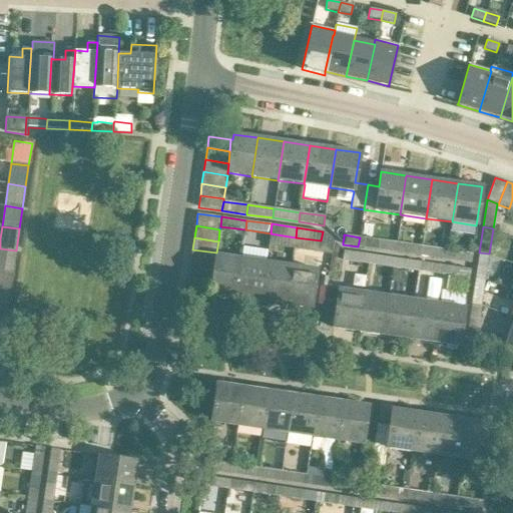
[(360,237),(358,246),(395,251),(396,242),(378,239),(360,237)]
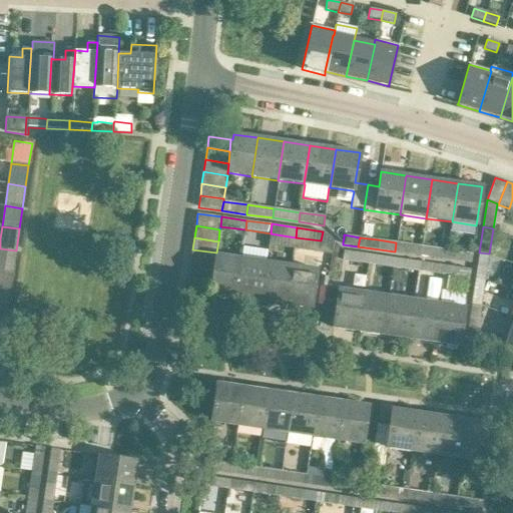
[(420,255),(422,246),(396,242),(395,251),(420,255)]
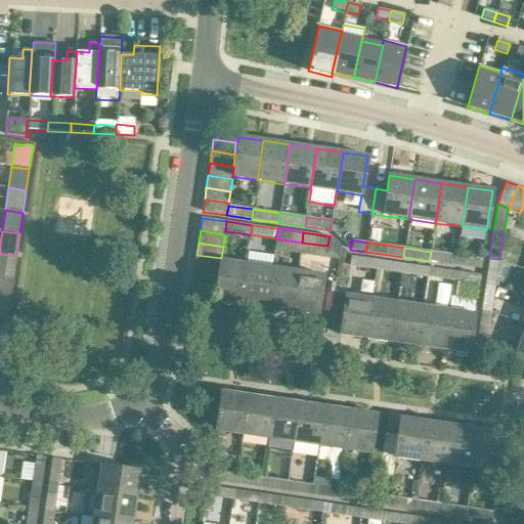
[(457,256),(431,252),(429,261),(455,265),(457,256)]
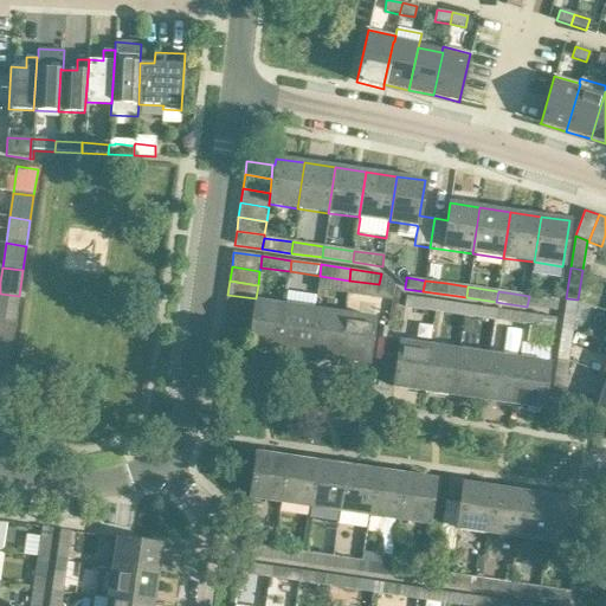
[(0,318),(15,321),(19,296),(0,294),(0,318)]
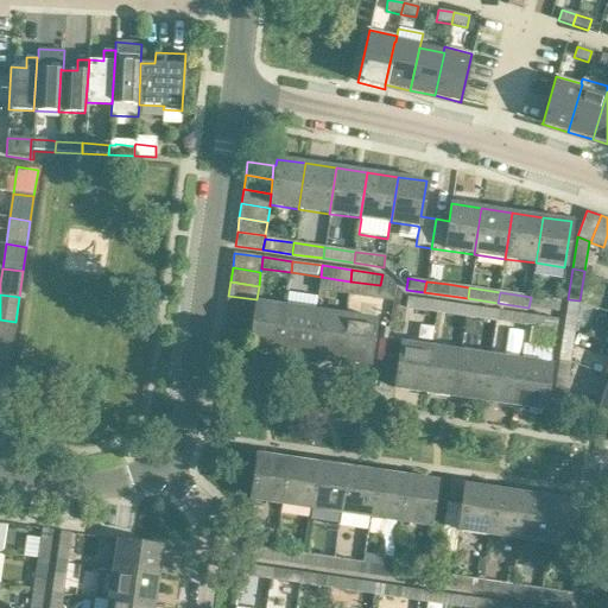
[(228,296),(226,310),(254,314),(255,302),(257,299),(228,296)]
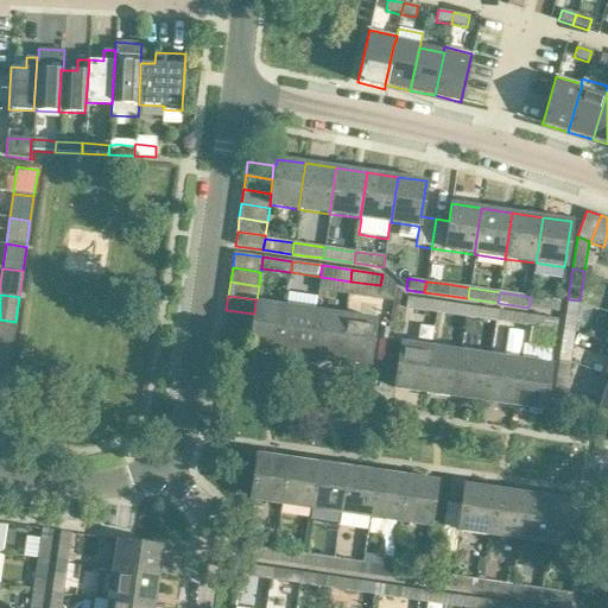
[(403,308),(417,310),(436,312),(438,302),(405,297),(404,302),(403,308)]
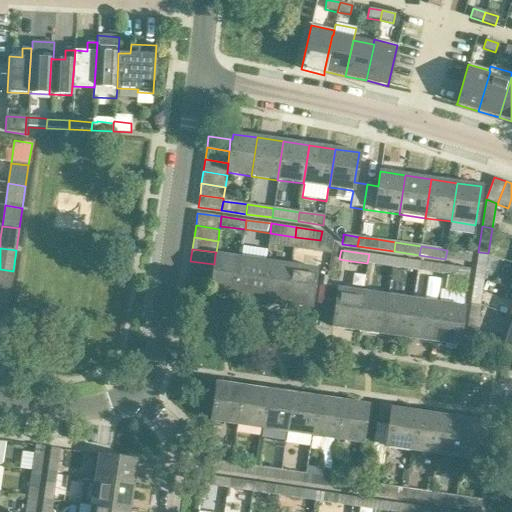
[(470,263),(471,254),(447,250),(445,259),(470,263)]
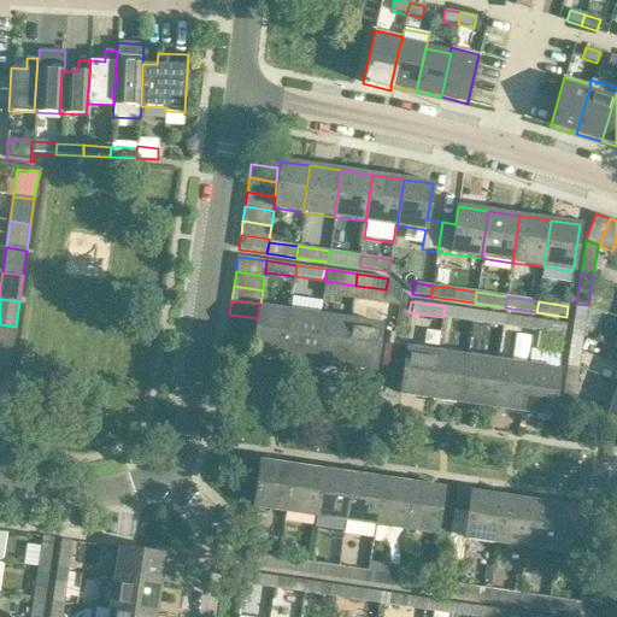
[(576,304),(571,334),(583,335),(588,305),(576,304)]
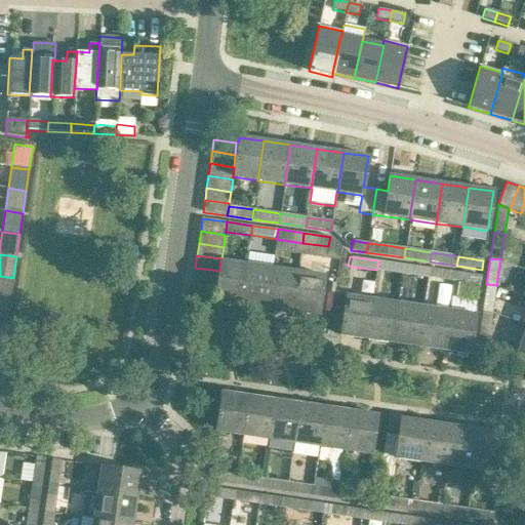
[(215,300),(241,304),(247,265),(220,260),(219,271),(217,283),(216,294),(215,300)]
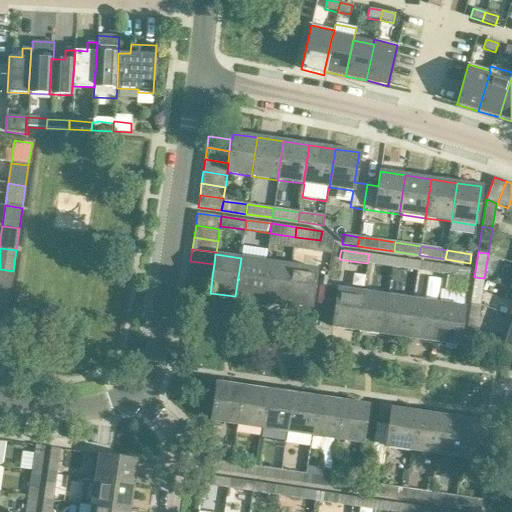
[(369,254),(367,263),(392,267),(394,258),(369,254)]
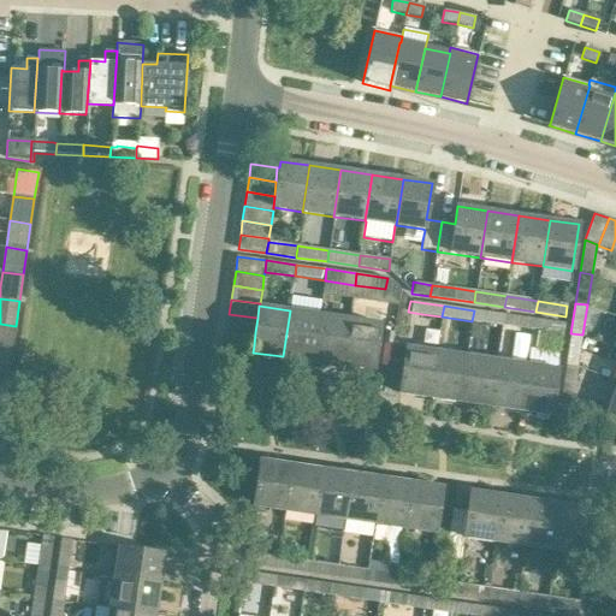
[(313,361),(320,315),(290,311),(283,356),(313,361)]
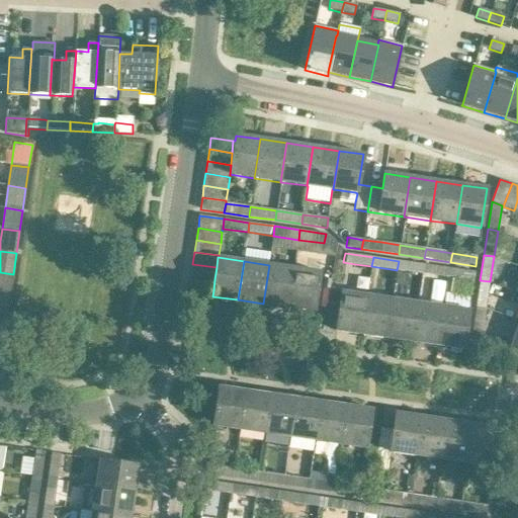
[(399,261),(397,270),(422,274),(423,264),(399,261)]
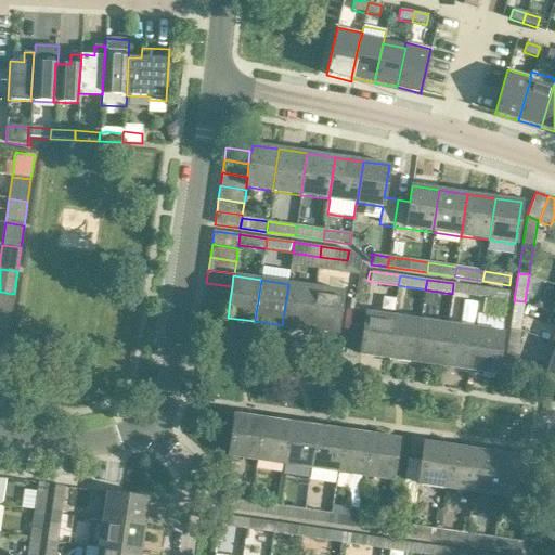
[(206,283),(204,295),(230,299),(232,286),(206,283)]
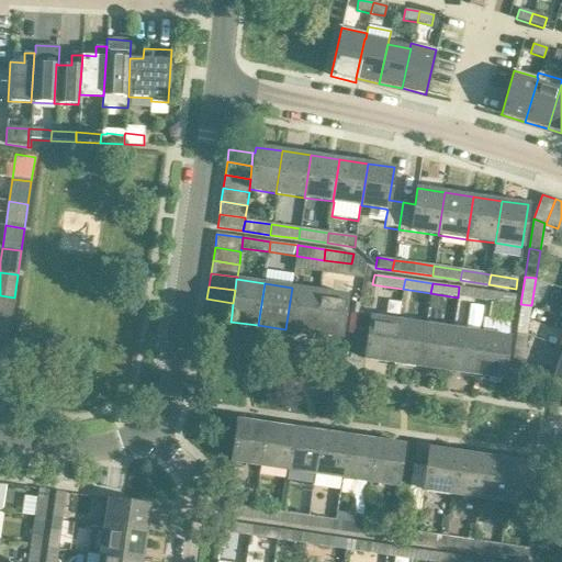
[(459,287),(458,298),(485,301),(486,291),(459,287)]
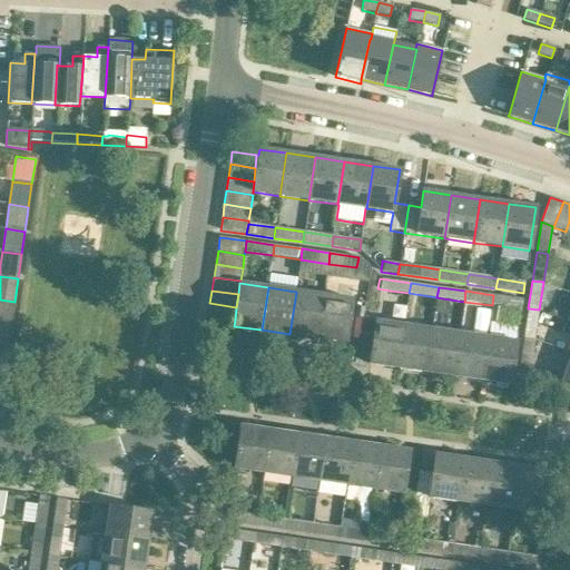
[(290,334),(317,338),(324,295),(296,292),(290,334)]
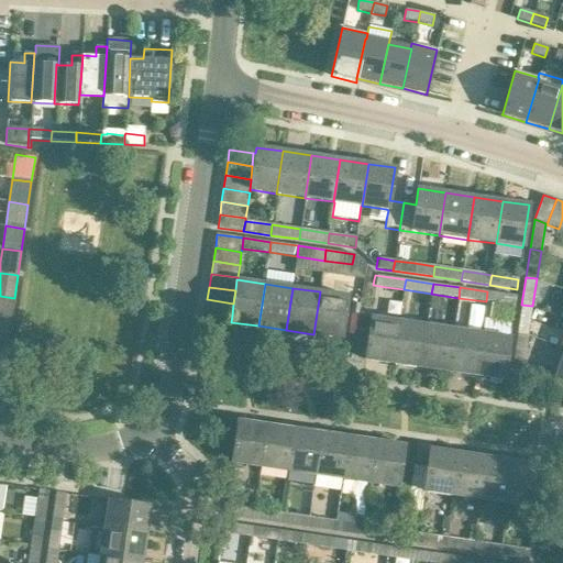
[(313,334),(342,338),(348,296),(320,291),(313,334)]
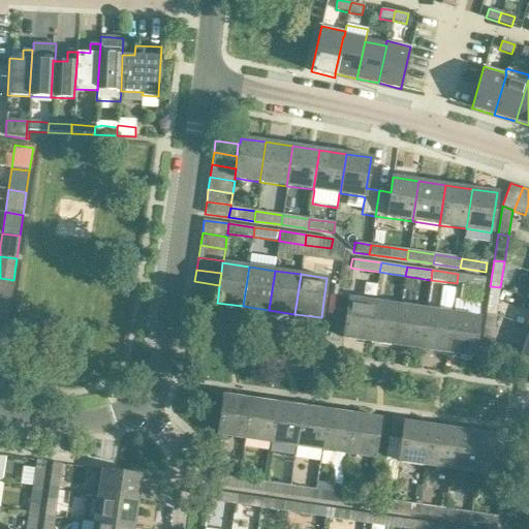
[(458,274),(457,283),(484,287),(485,278),(458,274)]
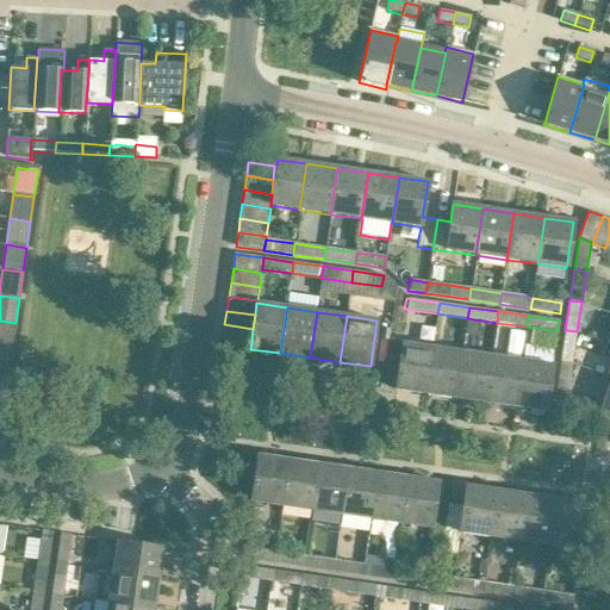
[(0,346),(12,348),(16,323),(0,321),(0,346)]
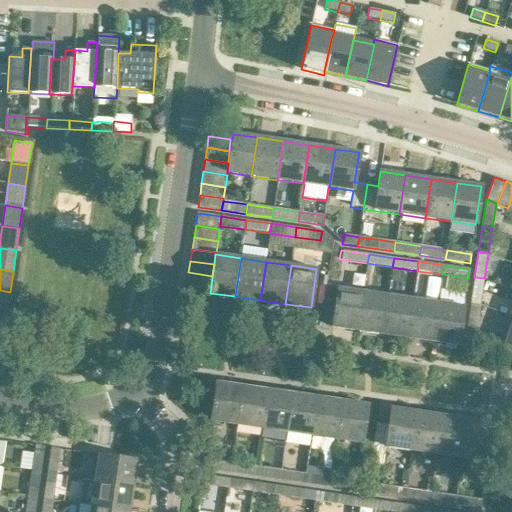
[(212,276),(188,272),(187,284),(211,287),(212,276)]
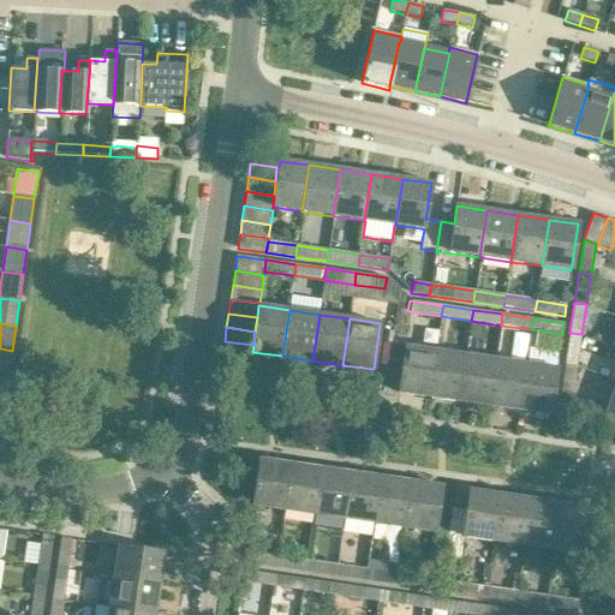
[(569,333),(565,363),(577,365),(581,334),(569,333)]
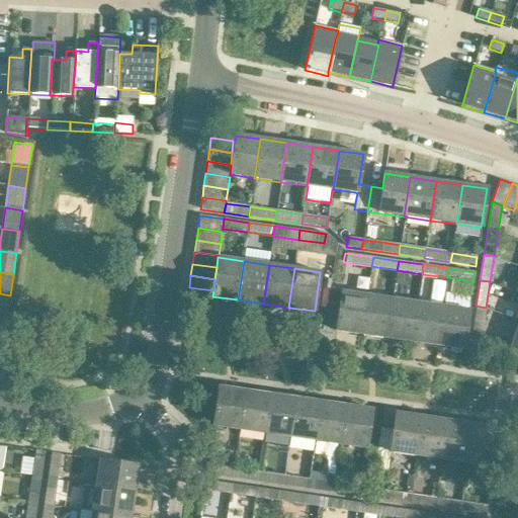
[(341,292),(336,331),(355,334),(361,335),(367,296),(341,292)]
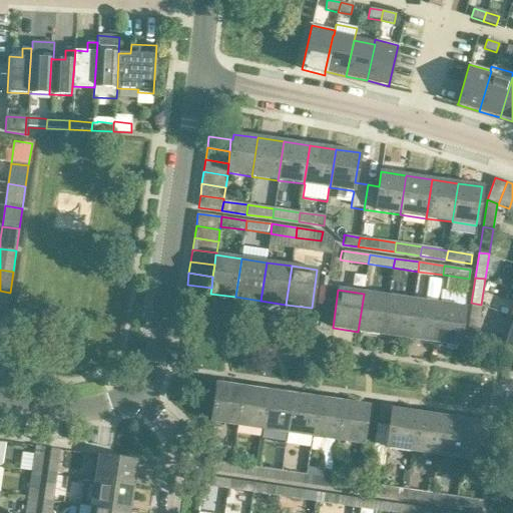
[(0,315),(6,316),(10,293),(0,291),(0,315)]
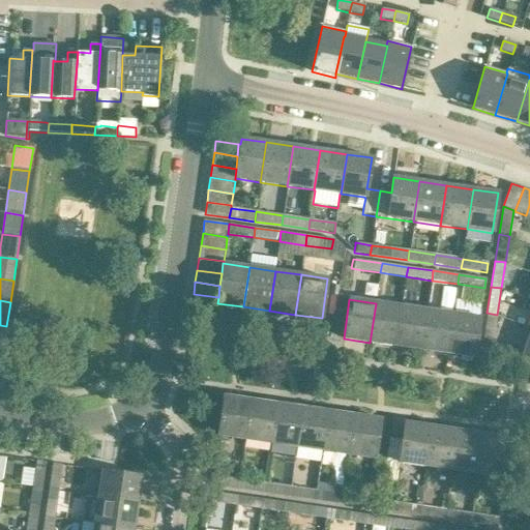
[(376,303),(370,343),(395,346),(402,306),(376,302),(376,303)]
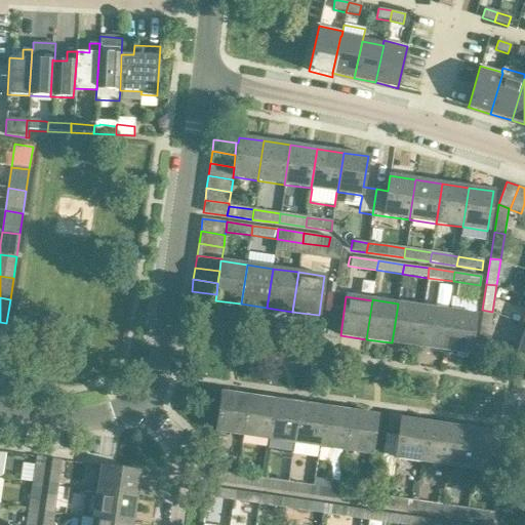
[(398,304),(392,342),(417,347),(423,307),(398,304)]
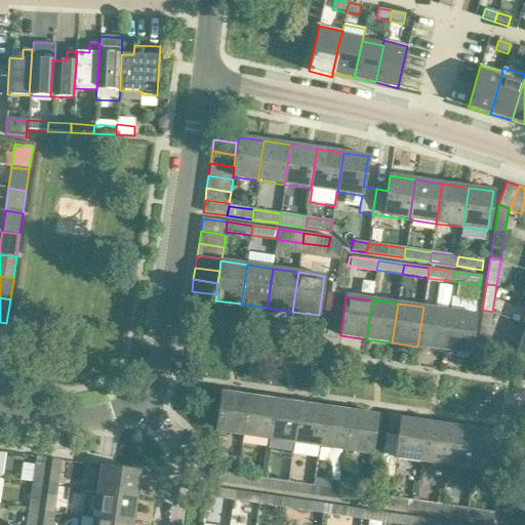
[(423,307),(417,347),(443,350),(449,311),(423,307)]
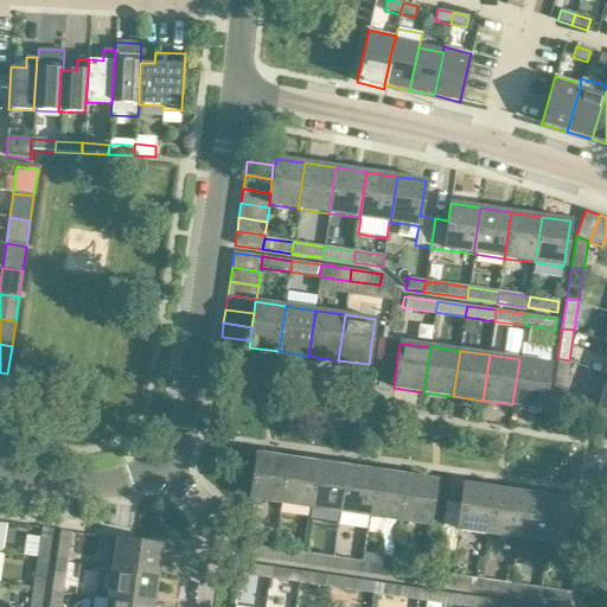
[(569,360),(557,358),(553,391),(564,393),(569,360)]
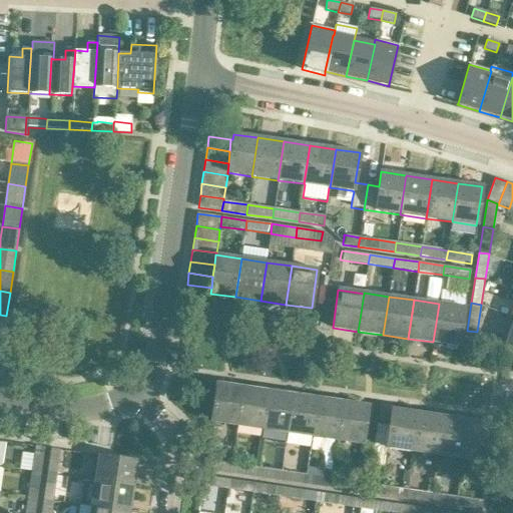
[(439,304),(433,342),(459,346),(465,308),(439,304)]
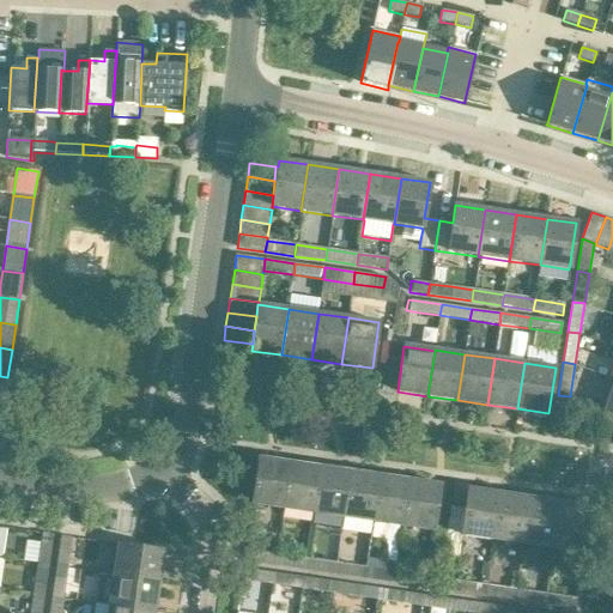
[(290,462),(260,457),(253,504),(283,509),(290,462)]
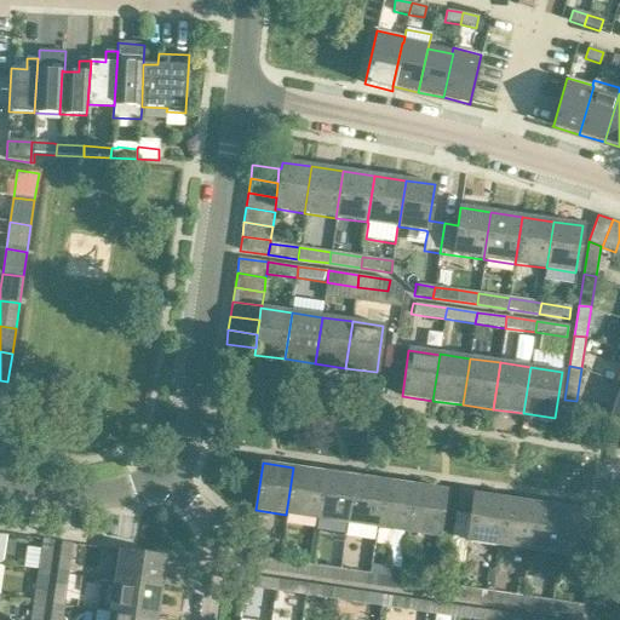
[(323,472),(293,468),(286,515),(316,520),(323,472)]
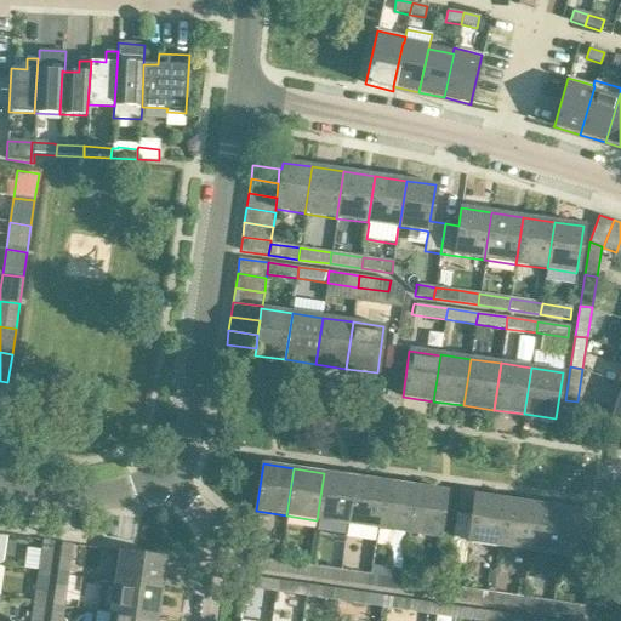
[(354,477),(324,473),(317,520),(347,524),(354,477)]
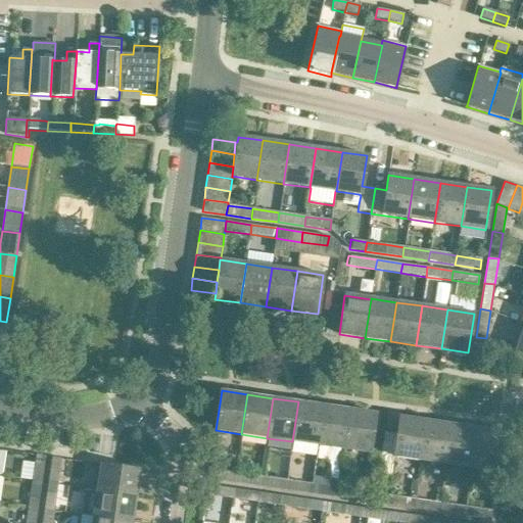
[(324,406),(298,401),(292,441),(318,445),(324,406)]
